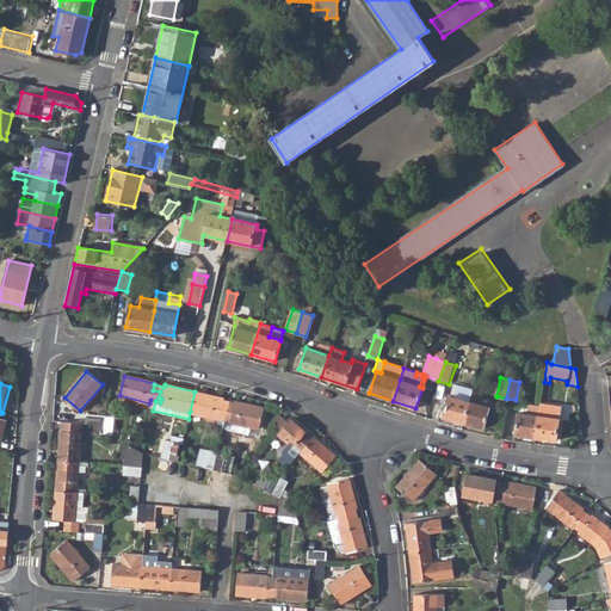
[(221,417),(224,418),(230,419),(232,414),(228,414),(230,408),(223,407),(224,401),(224,399),(195,392),(190,412),(220,419),(221,417)]
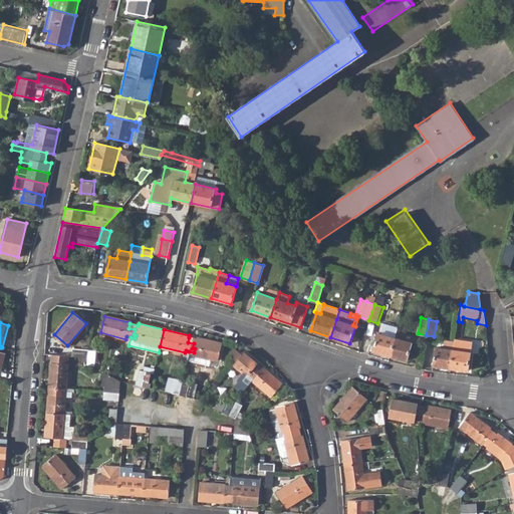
[(372,350),(390,355),(395,337),(378,332),(372,350)]
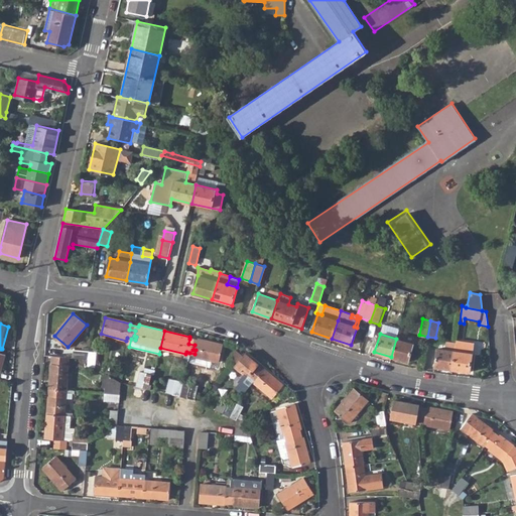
[(196,350),(195,354),(194,356),(212,360),(219,362),(223,345),(198,339),(198,341),(189,339),(188,344),(195,345),(192,350),(196,350)]
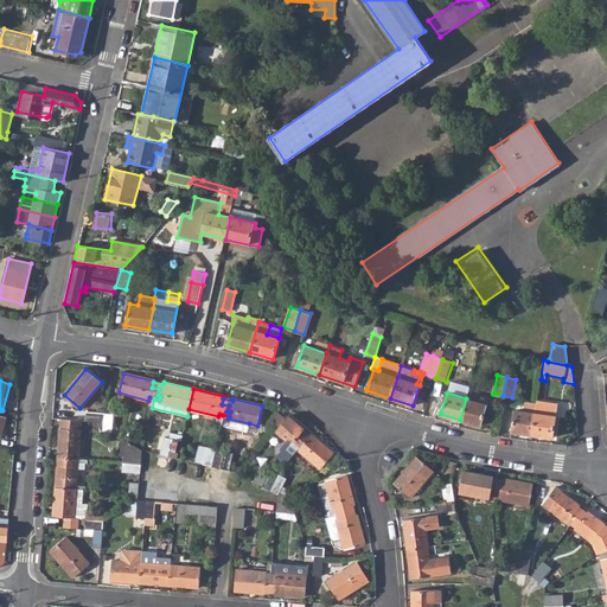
[(460,420),(480,426),(486,404),(466,398),(460,420)]
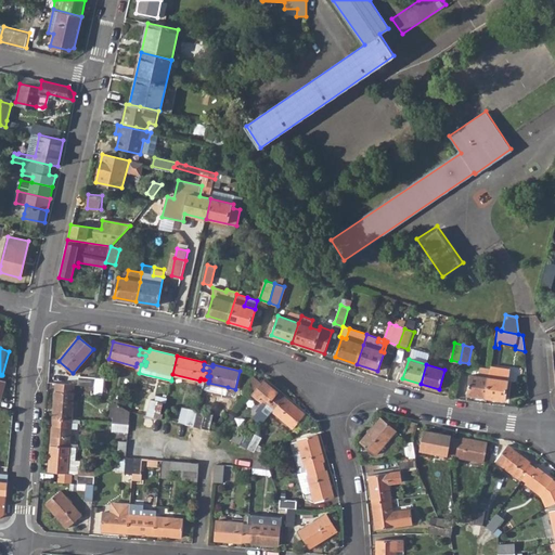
[(466,395),(486,397),(490,369),(478,366),(477,375),(469,374),(466,395)]
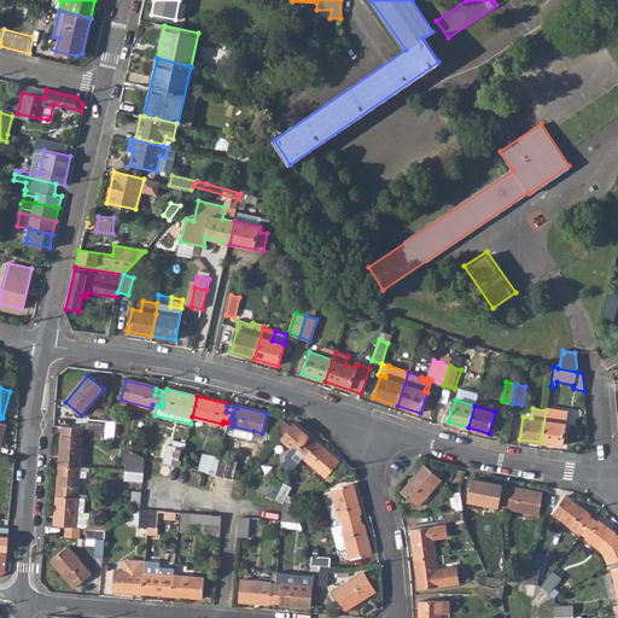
[(541,442),(561,445),(566,410),(547,408),(546,410),(541,442)]
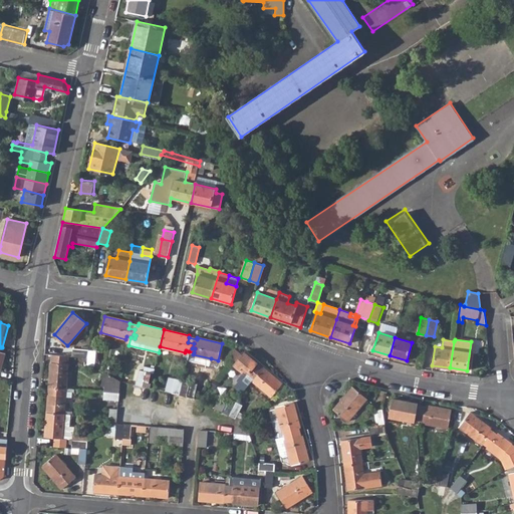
[(72,356),(86,357),(87,349),(73,348),(72,356)]
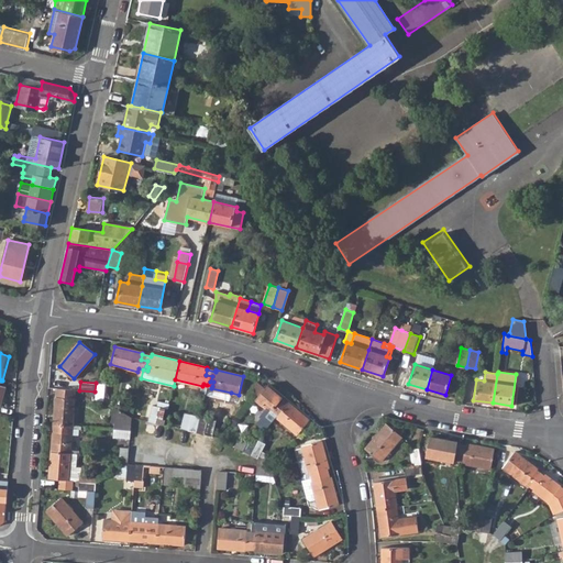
[(95,399),(103,400),(105,384),(96,383),(95,392),(95,399)]
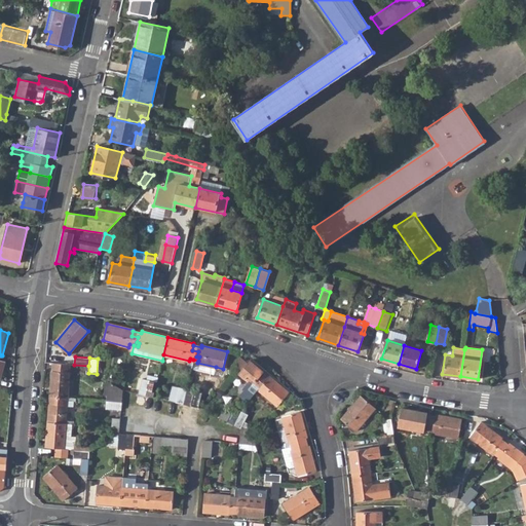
[(215,373),(216,367),(197,363),(198,361),(193,360),(192,368),(215,373)]
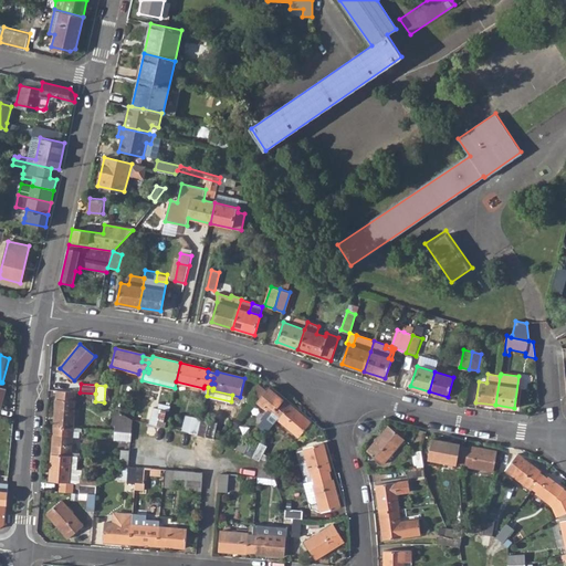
[(258,401),(268,411),(278,420),(290,405),(269,388),(258,401)]
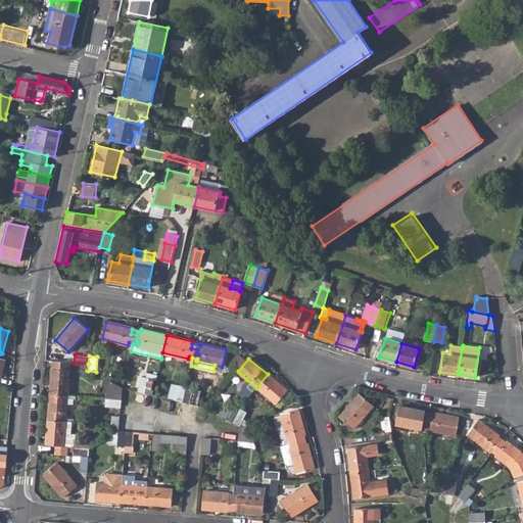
[(50,394),(67,395),(69,370),(70,363),(52,362),(50,394)]
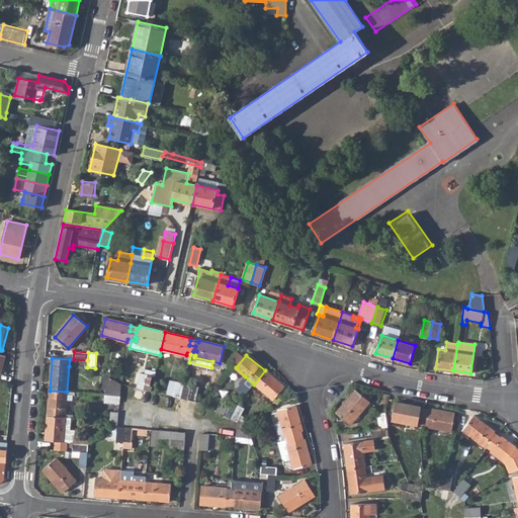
[(152,391),(155,375),(156,371),(147,369),(145,374),(140,373),(138,386),(152,391)]
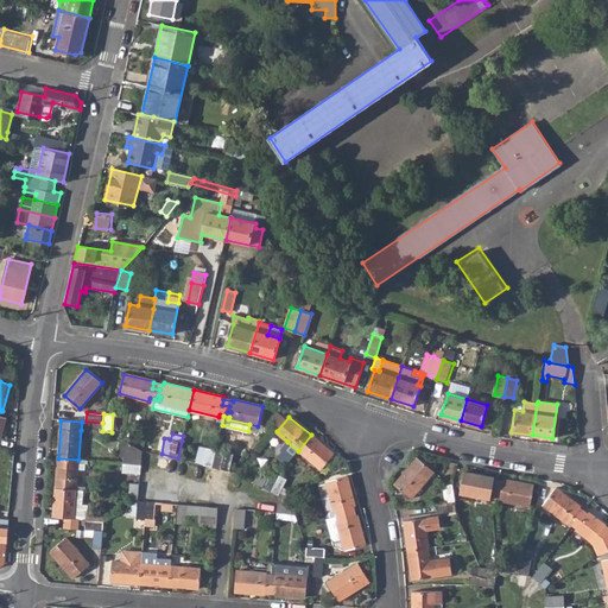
[(298,451),(320,470),(334,455),(311,435),(298,451)]
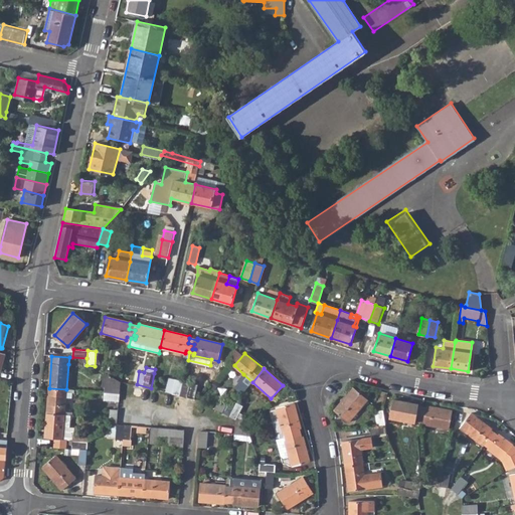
[(105,391),(120,392),(120,385),(121,381),(107,372),(105,391)]
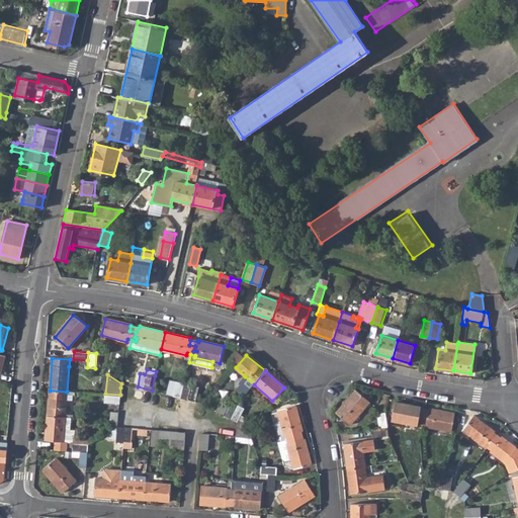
[(249,390),(254,384),(245,376),(243,381),(245,383),(244,384),(249,390)]
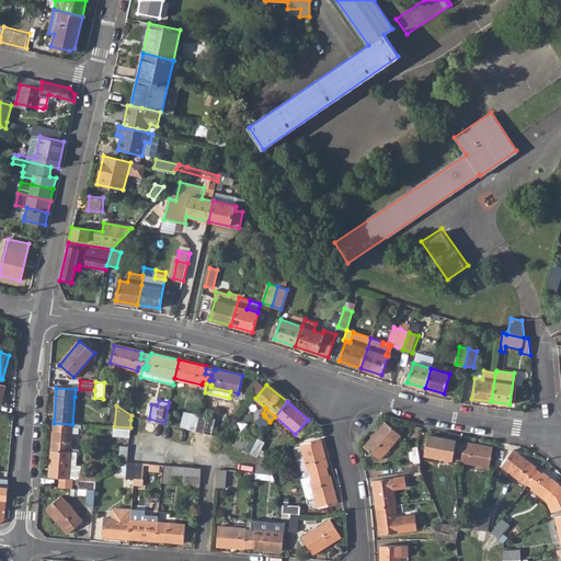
[(181,426),(195,430),(199,414),(184,411),(181,426)]
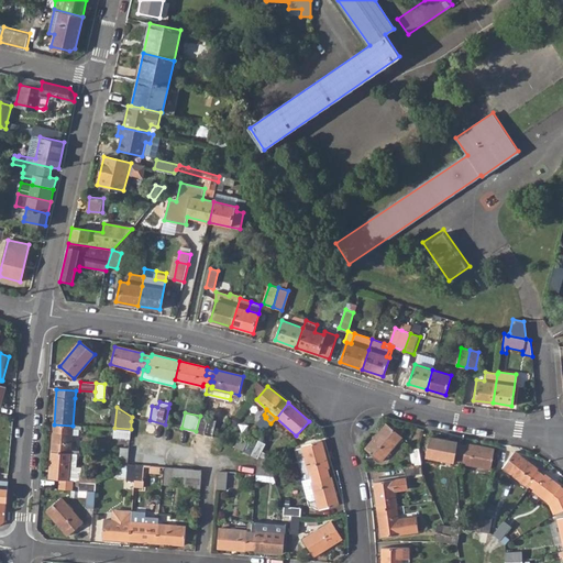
[(196,431),(205,433),(208,418),(200,416),(196,431)]
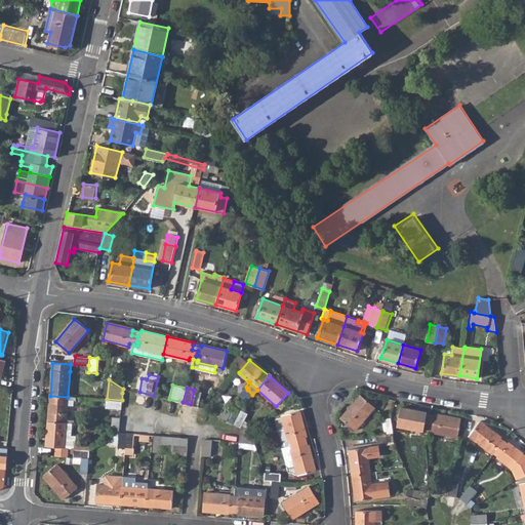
[(202,392),(194,390),(191,404),(198,406),(202,392)]
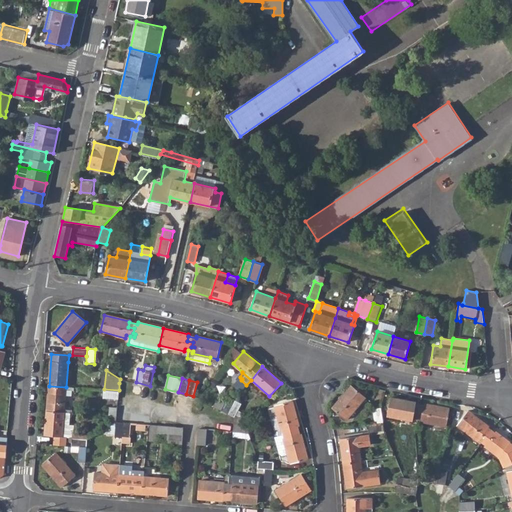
[(332,408),(345,419),(365,396),(352,385),(332,408)]
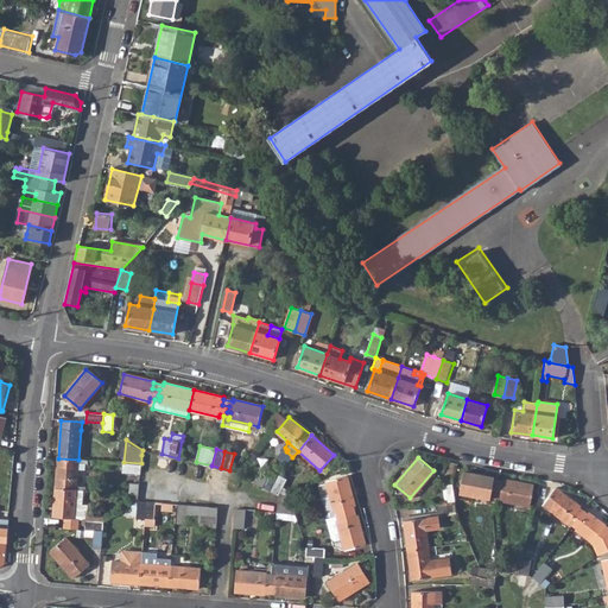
[(55,488),(76,489),(78,460),(58,458),(55,488)]
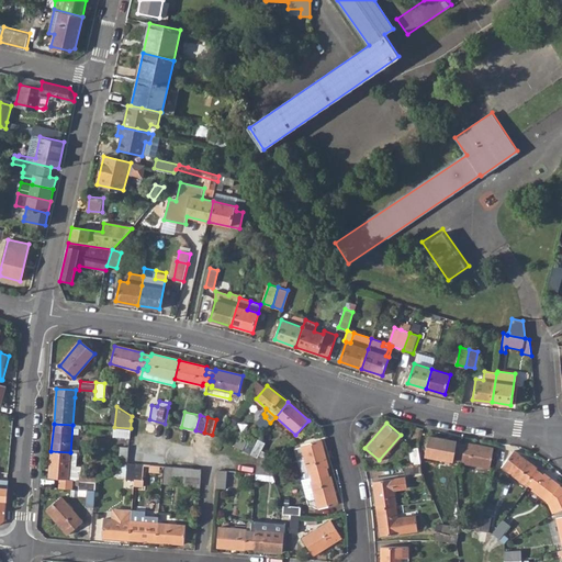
[(113,436),(130,437),(131,428),(114,427),(113,436)]
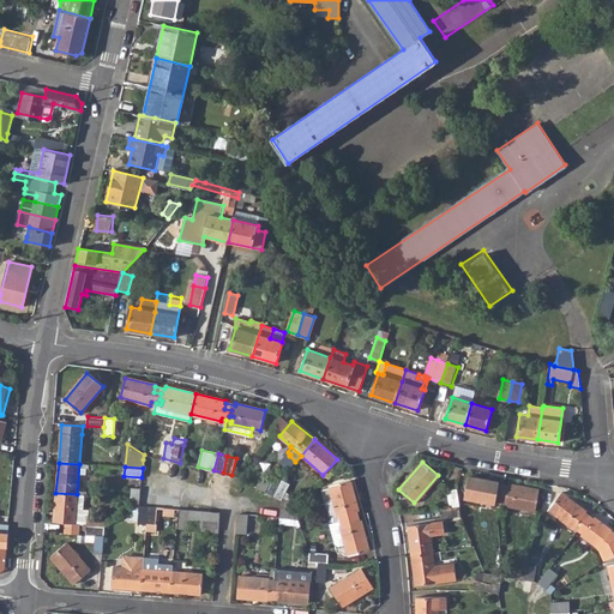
[(274,495),(282,479),(274,475),(270,482),(258,477),(254,485),(274,495)]
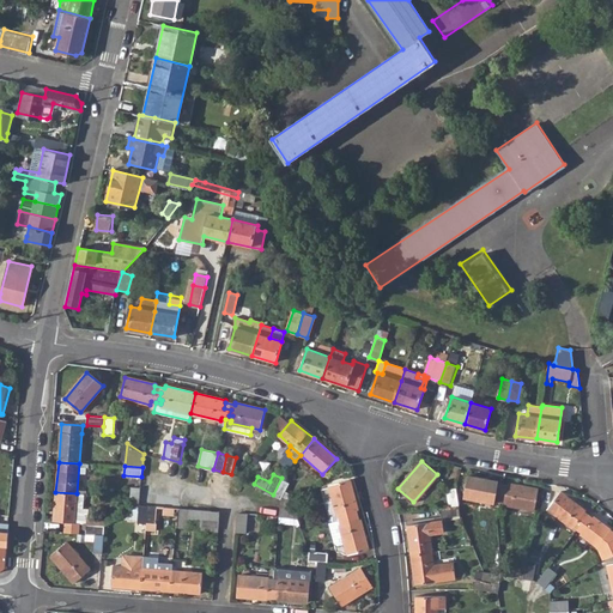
[(465,496),(493,502),(495,499),(504,502),(505,497),(503,496),(504,490),(497,489),(497,484),(498,481),(468,475),(465,496)]
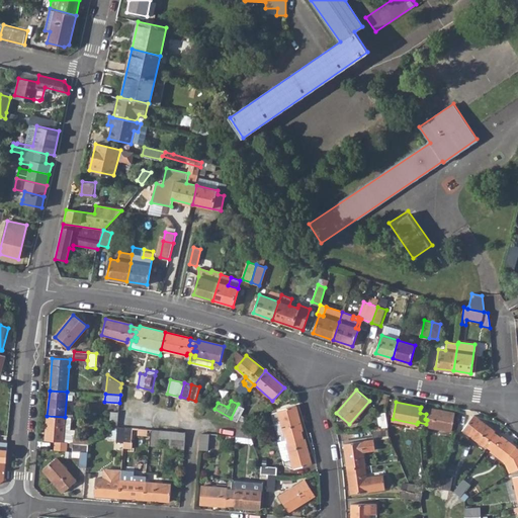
[(231,418),(238,421),(244,407),(238,404),(231,418)]
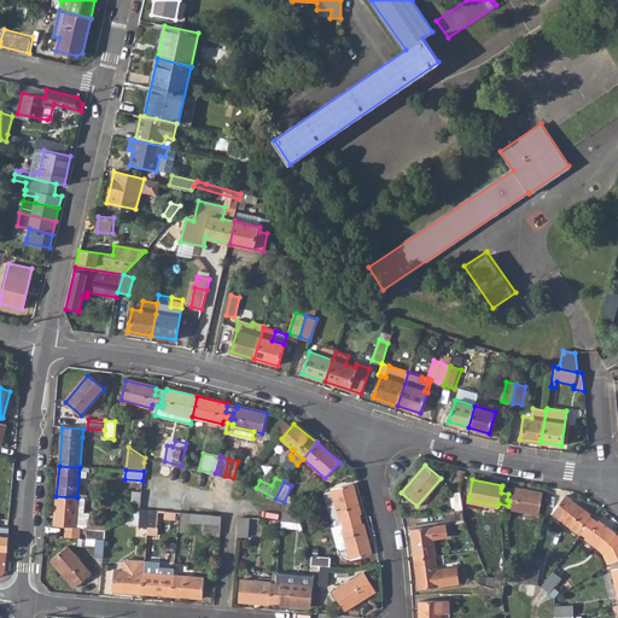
[(344,523),(345,528),(350,526),(350,524),(355,523),(354,516),(359,514),(360,513),(353,484),(332,490),(332,491),(325,494),(333,520),(337,519),(338,524),(344,523)]
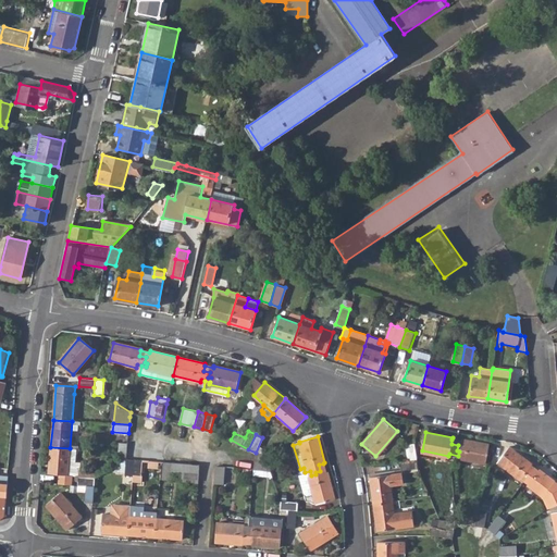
[(457,458),(485,462),(489,444),(461,438),(460,441),(452,440),(452,444),(458,445),(457,450),(459,452),(458,456),(457,458)]
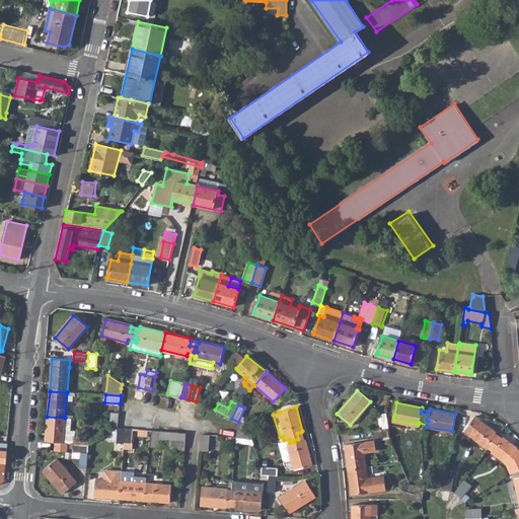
[(379,414),(381,429),(388,429),(386,413),(379,414)]
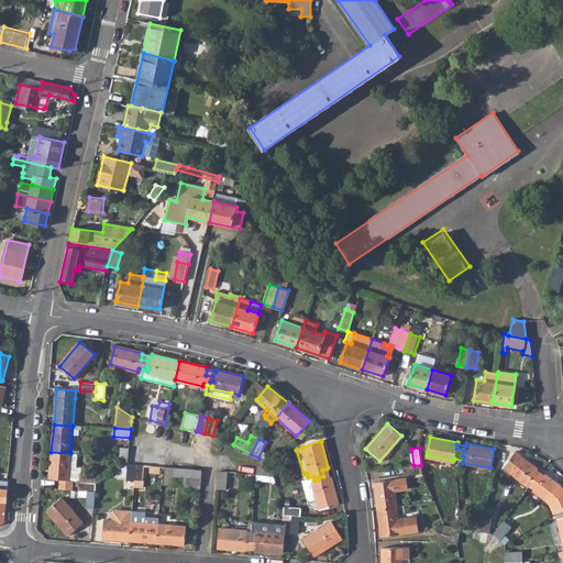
[(48,478),(67,481),(70,453),(51,452),(48,478)]
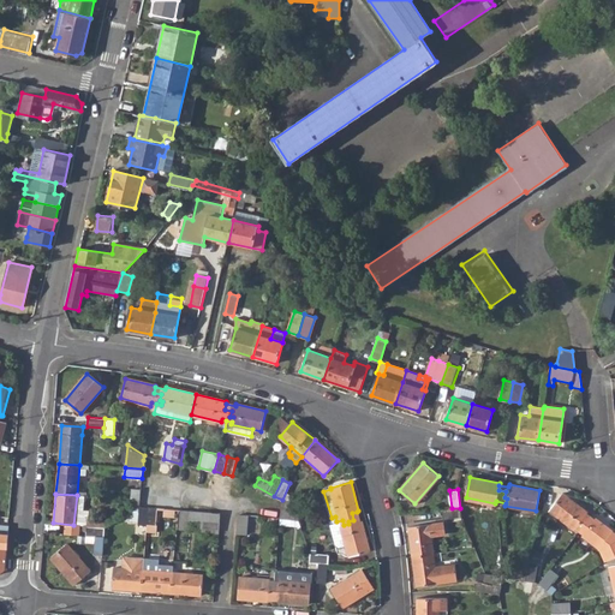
[(575,527),(584,533),(587,529),(585,526),(587,523),(581,518),(585,514),(586,512),(562,494),(549,509),(574,529),(575,527)]
